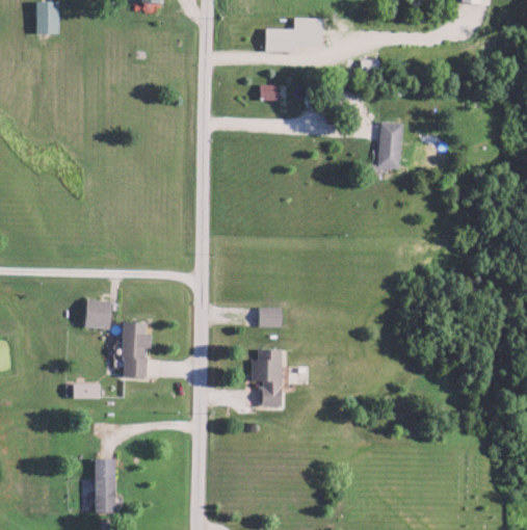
[(61,2),(37,2),(37,34),(61,33),(61,2)]
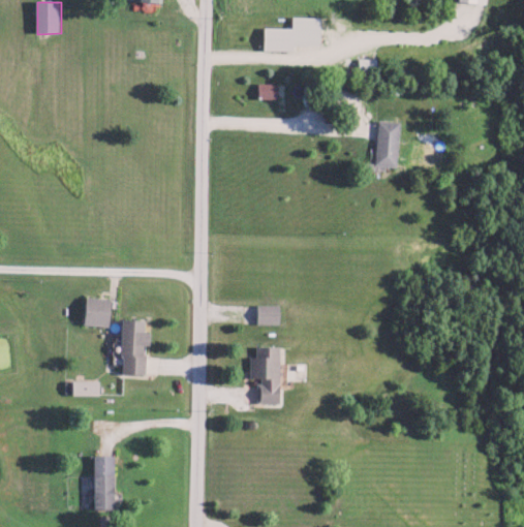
[(264,52),(293,52),(293,47),(320,48),(320,19),(294,18),(294,29),(264,29),(264,52)]
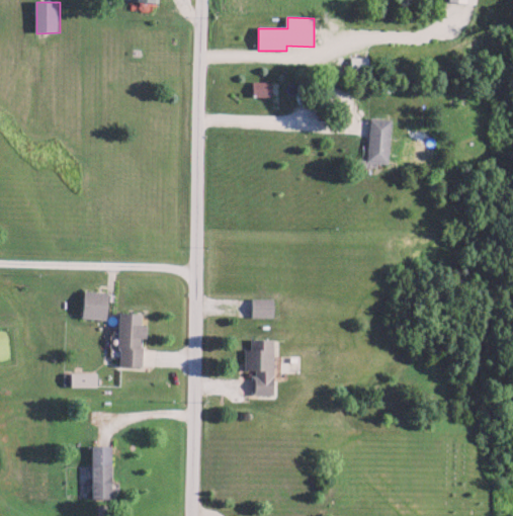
[(272,84),(253,83),(253,97),(272,97),(272,84)]
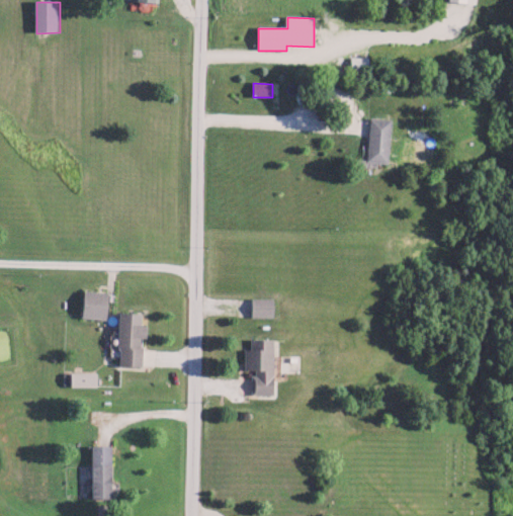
[(392,120),(370,119),(368,164),(390,164),(392,120)]
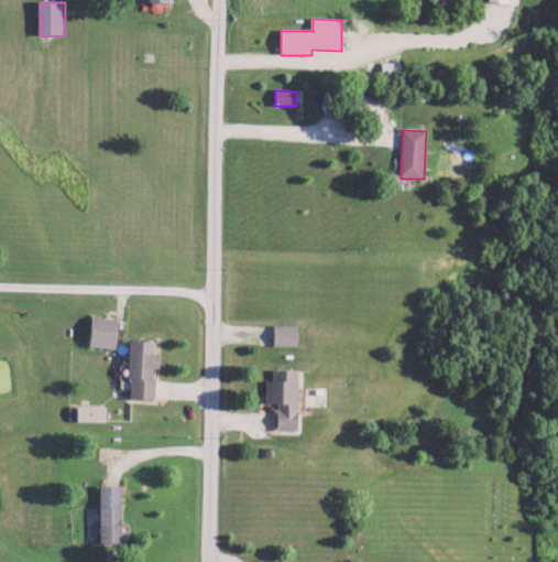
[(118,348),(120,320),(91,319),(90,347),(118,348)]
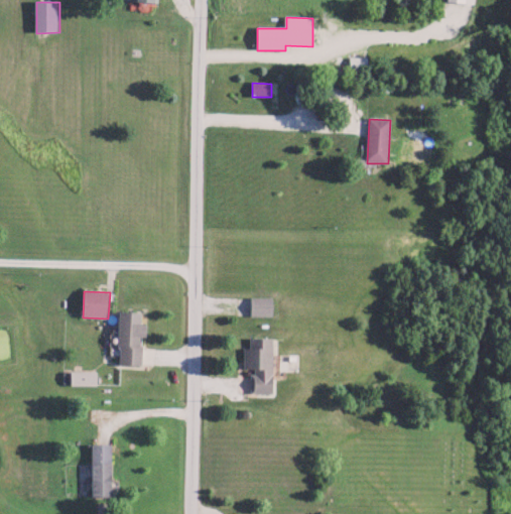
[(251,316),(274,317),(274,298),(252,298),(251,316)]
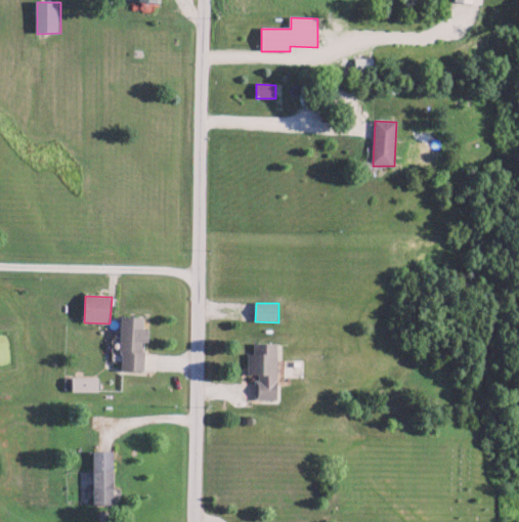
[(120,371),(146,372),(146,353),(143,353),(143,343),(149,344),(149,331),(144,331),(145,318),(122,317),(120,371)]
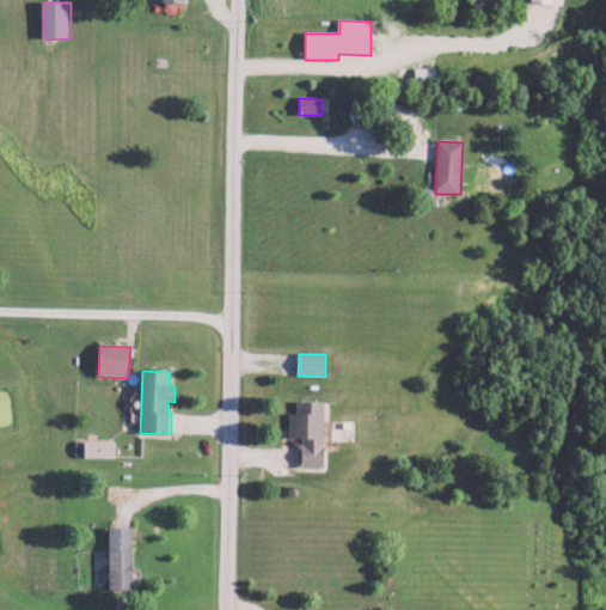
[(116,441),(84,441),(84,459),(116,458),(116,441)]
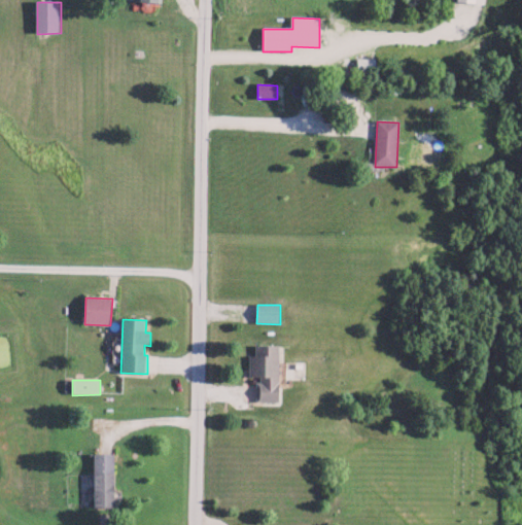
[(95,455),(94,509),(115,509),(115,455),(95,455)]
